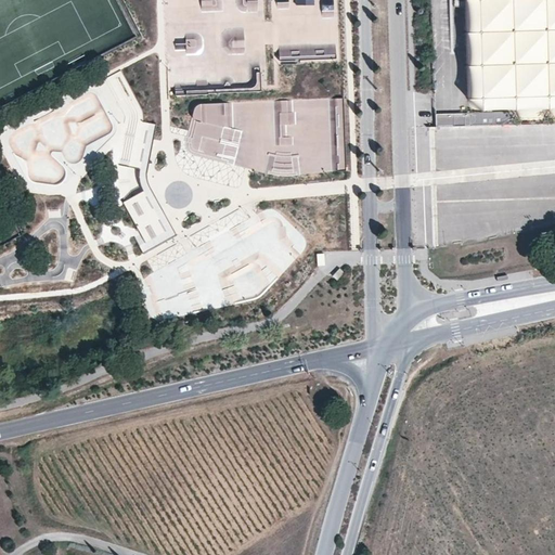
[(472,124),(554,121),(554,0),(465,0),(468,95),(469,102),(474,106),(477,110),(481,111),(482,112),(470,112),(472,124)]
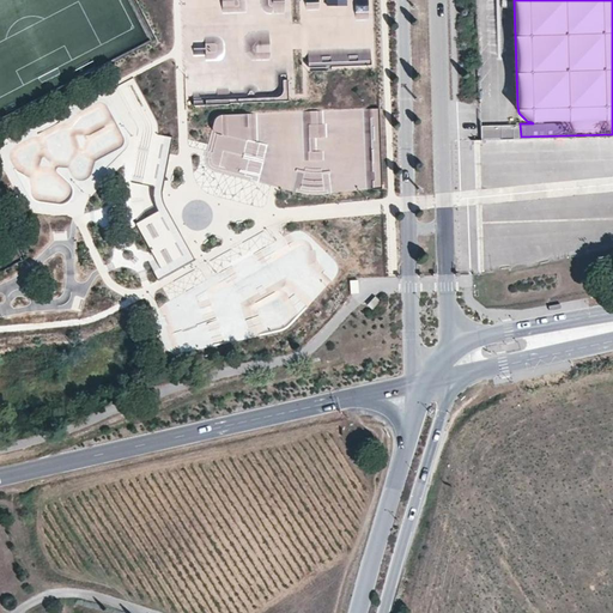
[(155,200),(158,212),(137,225),(162,273),(164,278),(193,261),(165,206),(163,198),(162,194),(171,138),(158,134),(158,122),(155,114),(133,78),(127,82),(119,85),(135,115),(140,125),(141,132),(132,180),(141,182),(155,186),(153,193),(155,200)]
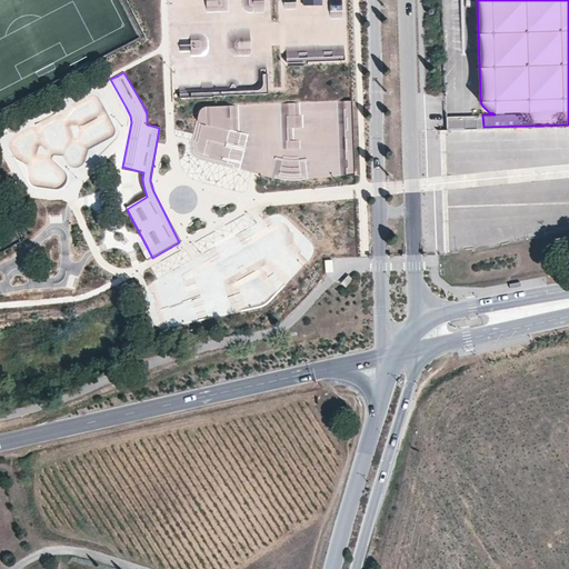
[(71,255),(73,246),(63,242),(60,251),(71,255)]
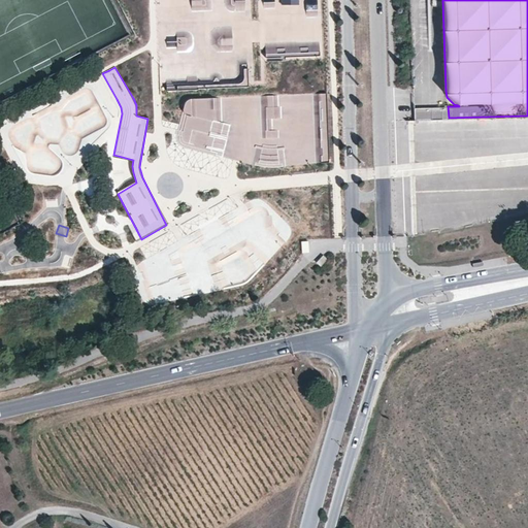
[(300,239),(301,252),(308,251),(307,238),(300,239)]
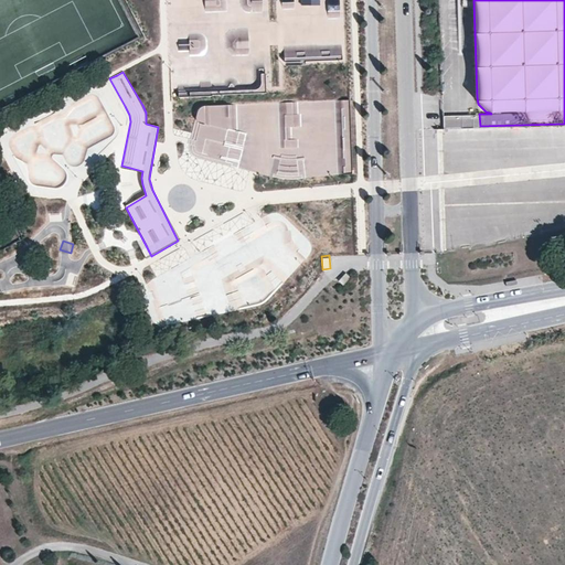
[(350,277),(347,274),(340,281),(343,285),(350,277)]
